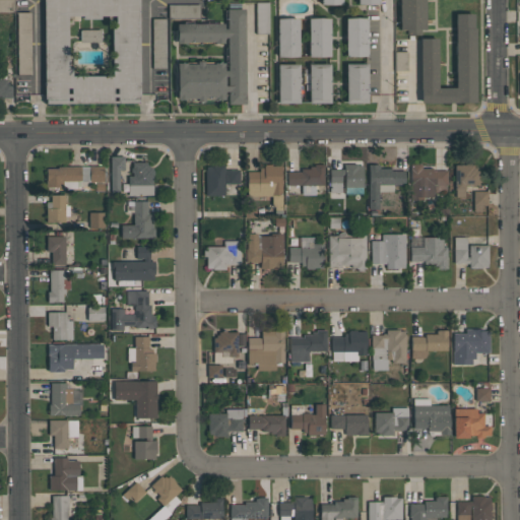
[(13,0),(0,0),(0,12),(14,12),(13,0)]
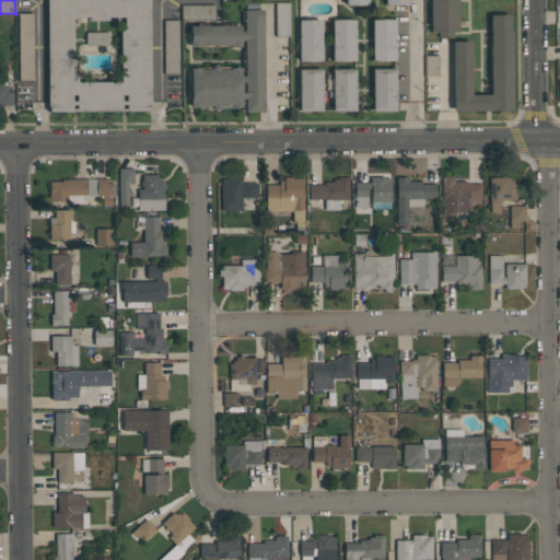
[(47,112),(47,0),(149,0),(149,112),(47,112)]
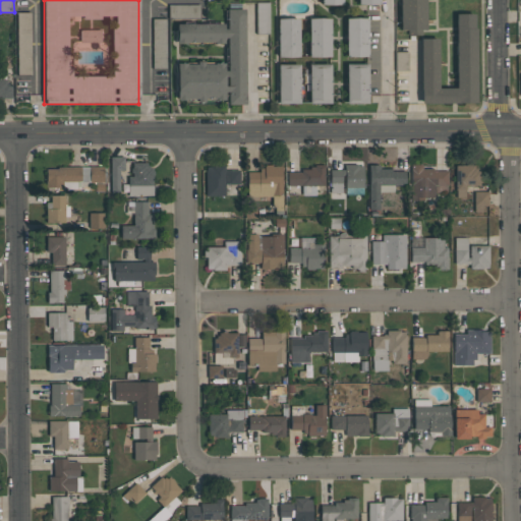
[(399,0),(425,0),(425,30),(399,30),(399,0)]
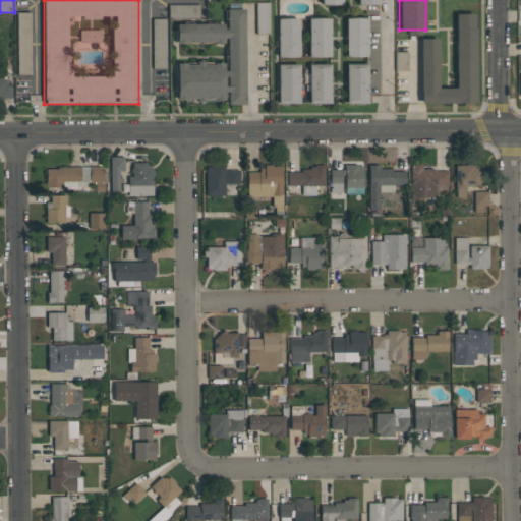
[(269,2),(256,2),(256,34),(269,34),(269,2)]
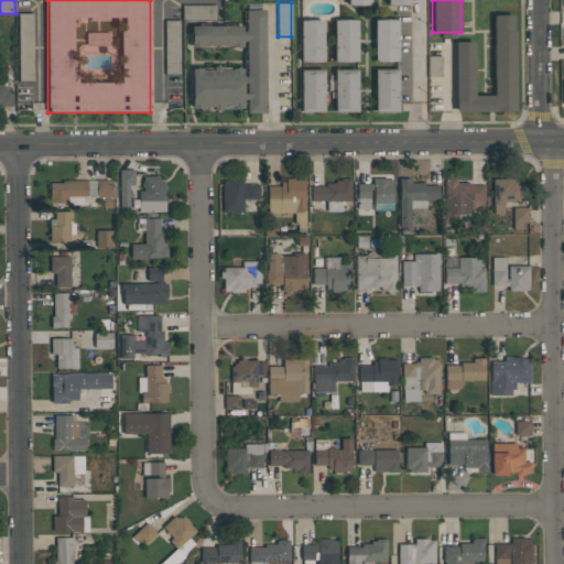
[(246,112),(246,111),(245,111),(243,101),(246,101),(246,99),(242,99),(242,108),(234,108),(234,109),(221,109),(221,110),(213,110),(213,109),(199,109),(199,108),(191,108),(191,106),(192,106),(192,98),(190,98),(190,78),(192,78),(192,69),(191,69),(191,68),(199,68),(199,66),(213,66),(213,65),(220,65),(220,66),(234,66),(234,67),(242,67),(242,76),(246,76),(246,71),(243,71),(243,52),(246,52),(246,40),(242,40),(242,46),(234,46),(234,47),(199,47),(199,46),(191,47),(191,45),(190,45),(190,32),(191,32),(191,25),(198,25),(198,23),(208,23),(208,25),(224,25),(224,22),(234,22),(234,25),(242,25),(242,31),(246,31),(246,21),(243,21),(243,11),(246,11),(246,9),(247,9),(247,3),(260,3),(260,9),(266,9),(266,96),(264,96),(264,112),(246,112)]
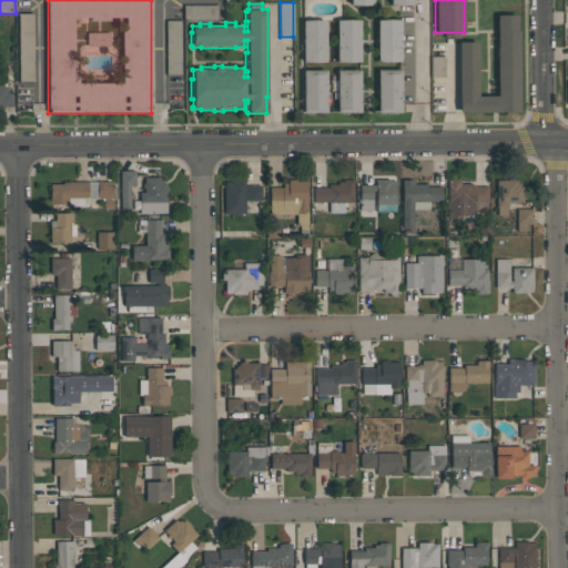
[(217,4),(183,6),(184,19),(217,18),(217,4)]
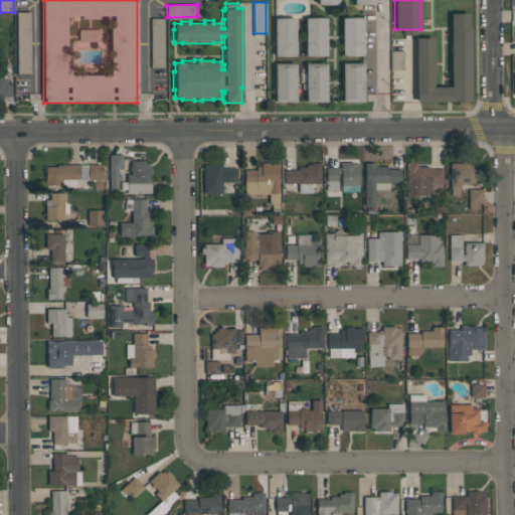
[(30,73),(30,12),(17,12),(16,73),(30,73)]
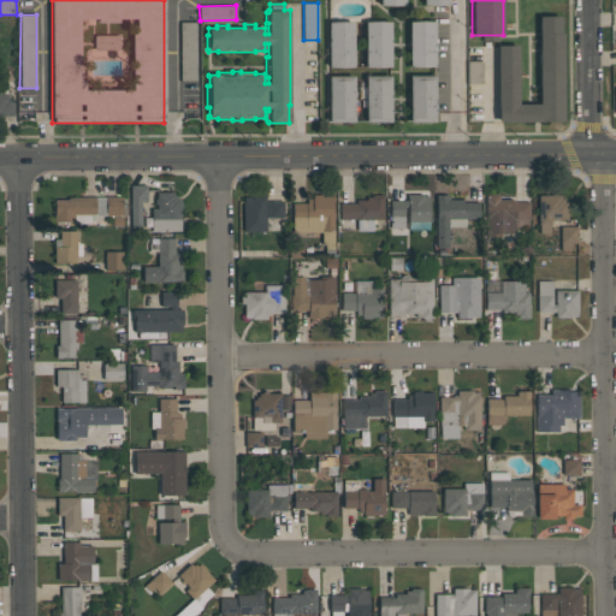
[(560,15),(560,33),(562,33),(563,120),(542,120),(542,122),(498,122),(498,106),(497,106),(496,45),(519,45),(519,104),(538,102),(538,15),(560,15)]
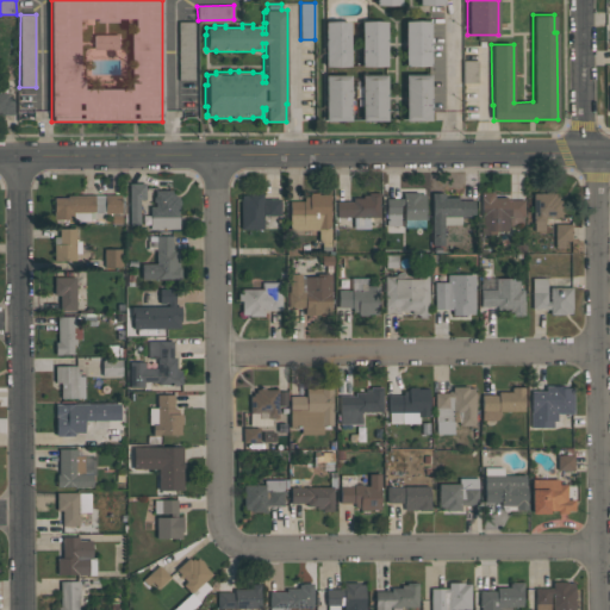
[(349,67),(324,67),(324,20),(349,20),(349,67)]
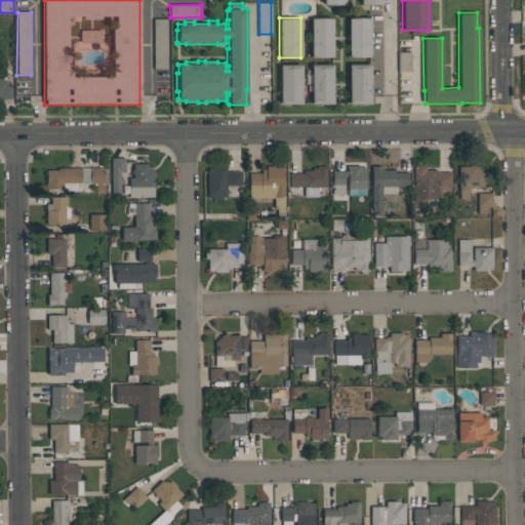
[(311,57),(311,17),(332,17),(332,57),(311,57)]
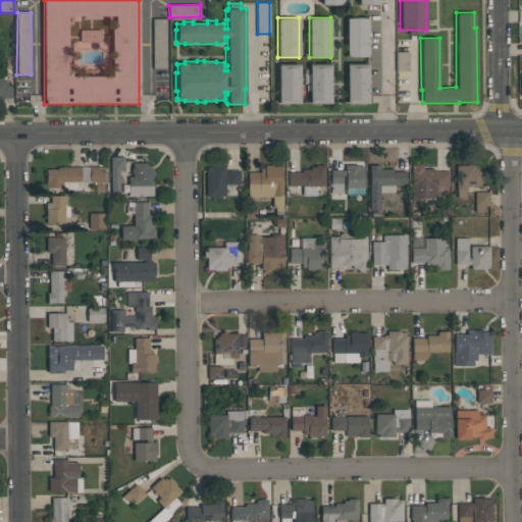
[(347,56),(347,17),(368,17),(368,56),(347,56)]
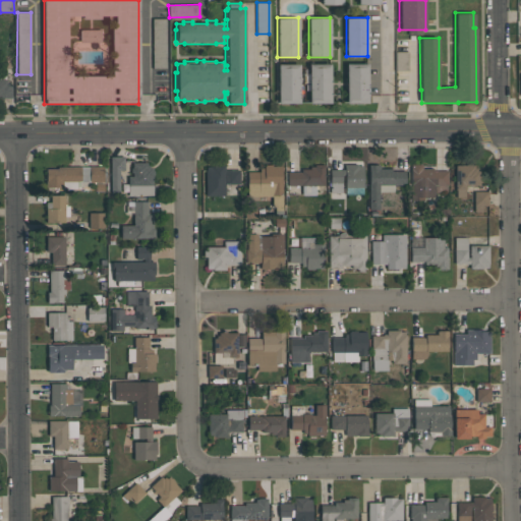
[(166,18),(152,19),(152,68),(166,68),(166,18)]
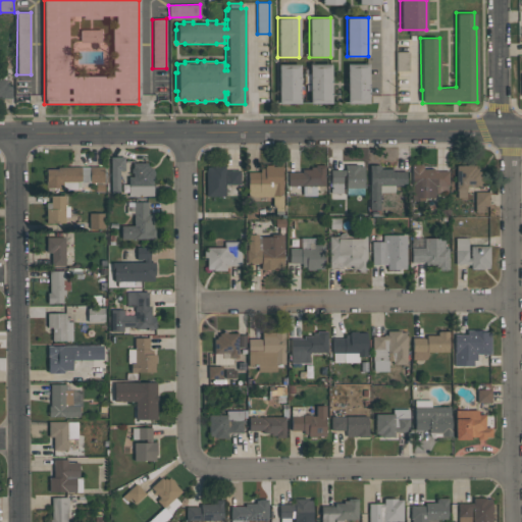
[(395,71),(409,71),(409,52),(396,52),(395,71)]
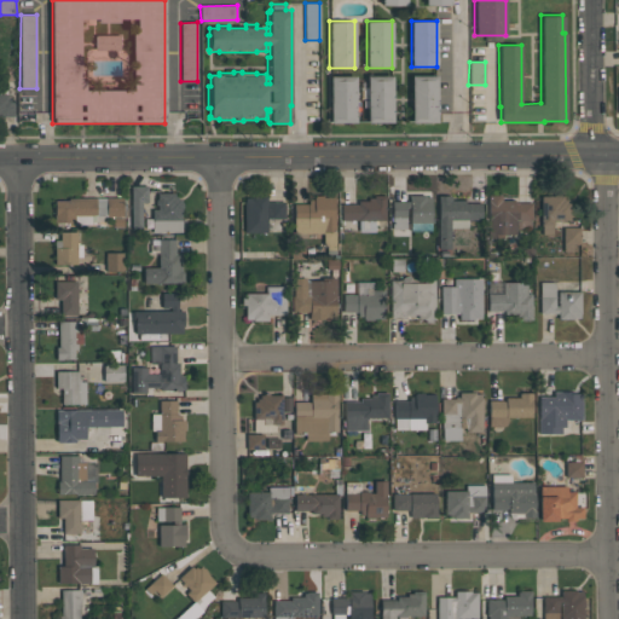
[(356,75),(356,122),(329,122),(329,75),(356,75)]
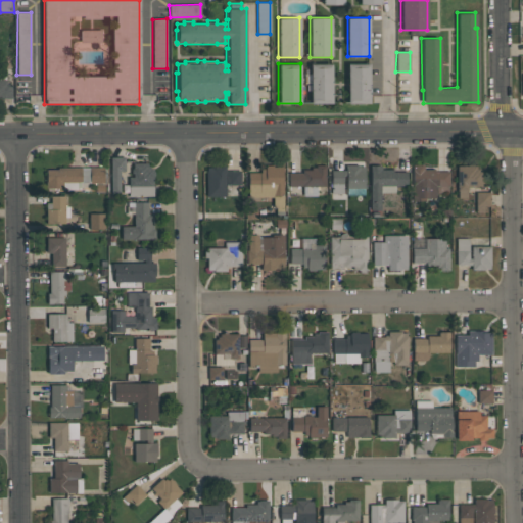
[(310,103),(310,63),(332,63),(332,103),(310,103)]
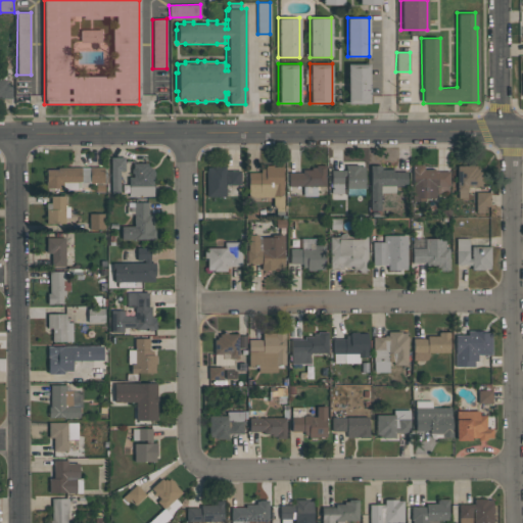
[(369,63),(369,103),(347,103),(347,63),(369,63)]
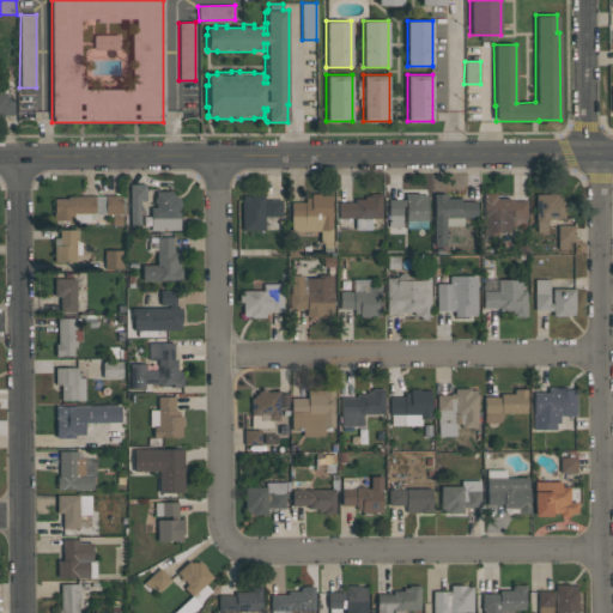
[(0,89),(7,89),(7,93),(8,93),(8,98),(13,98),(13,115),(0,115),(0,89)]
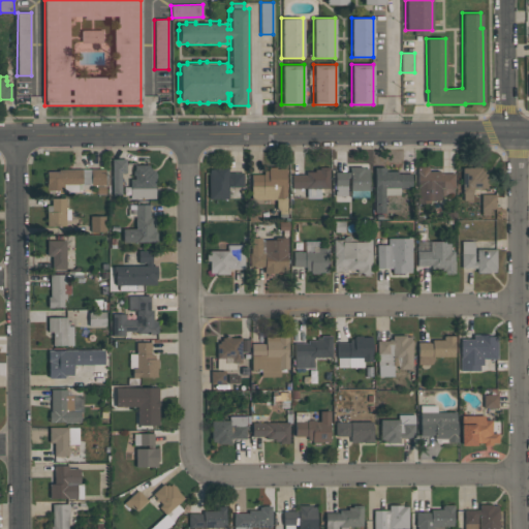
[(126,159),(126,173),(121,173),(121,194),(112,194),(112,159),(126,159)]
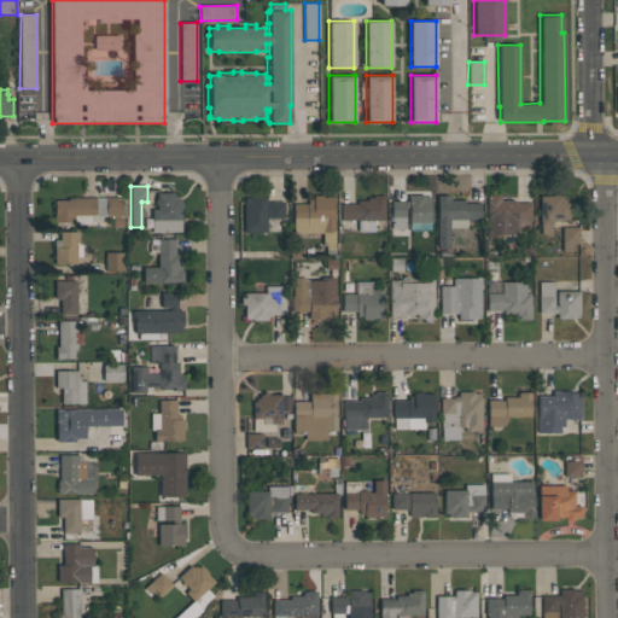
[(151,232),(151,209),(157,209),(157,204),(155,204),(155,199),(157,199),(157,192),(174,192),(174,196),(176,196),(176,199),(180,199),(180,200),(182,202),(182,208),(180,209),(180,232),(151,232)]
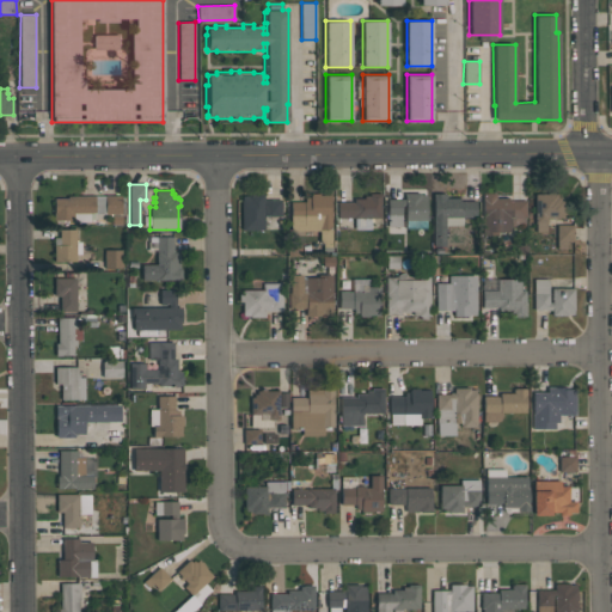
[(534,194),(546,194),(546,191),(552,191),(552,194),(556,194),(556,197),(560,197),(560,200),(563,200),(563,218),(556,218),(556,219),(552,219),(552,218),(546,218),(546,224),(545,224),(545,232),(536,232),(536,224),(534,224),(534,194)]
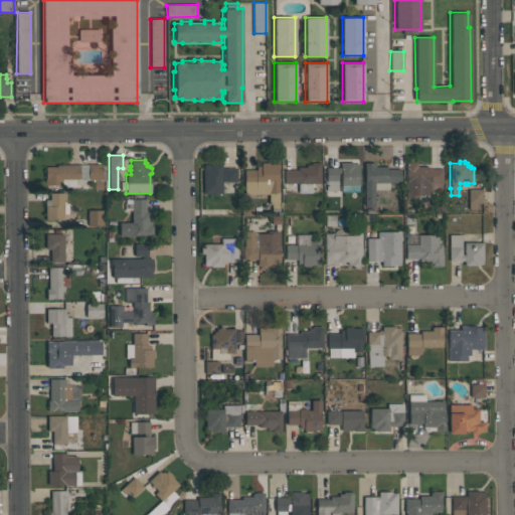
[(278,164),(279,211),(272,211),(271,205),(269,205),(269,194),(244,194),(243,169),(256,169),(256,166),(261,166),(261,163),(269,162),(269,164),(278,164)]
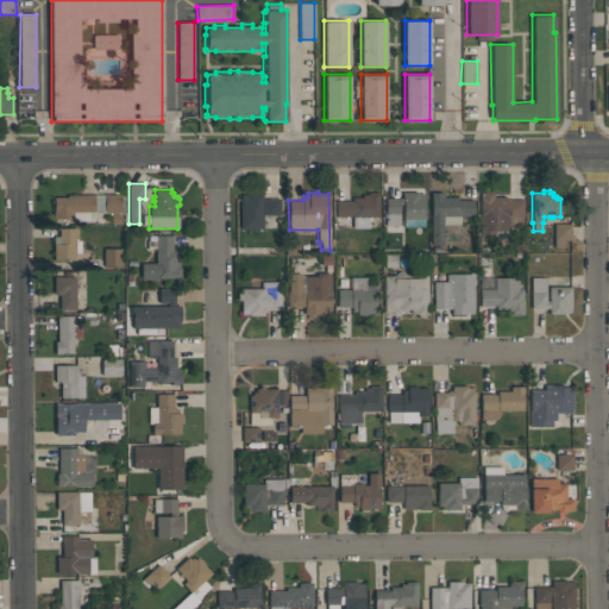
[(336,201),(352,201),(352,198),(362,198),(362,194),(366,194),(366,192),(378,192),(378,217),(369,217),(369,228),(352,228),(352,217),(336,217),(336,201)]
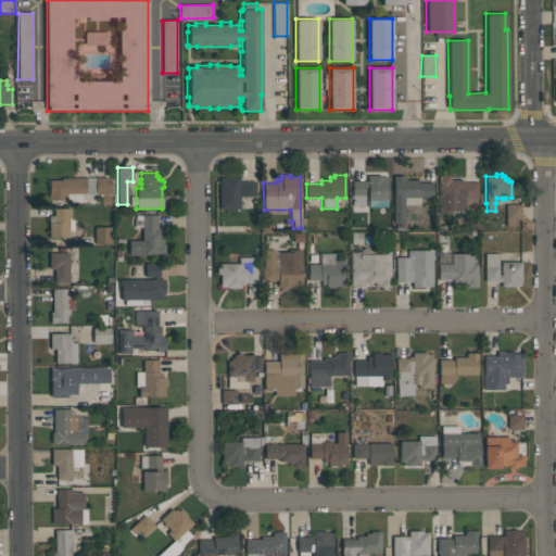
[(352,205),(352,180),(367,180),(367,175),(381,175),(381,176),(388,176),(388,200),(387,200),(387,207),(368,207),(368,200),(368,187),(365,187),(365,205),(352,205)]
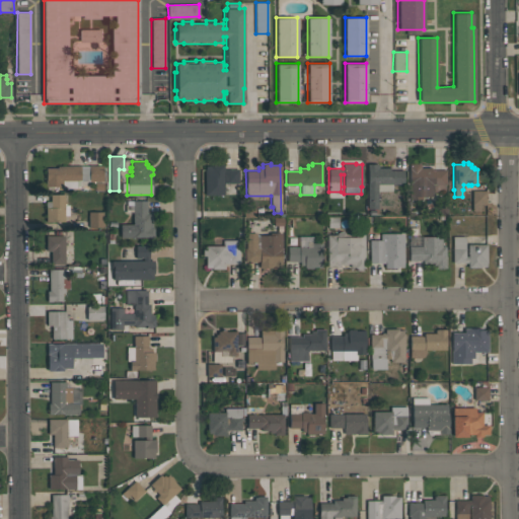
[(432,184),(432,197),(421,197),(421,199),(409,199),(409,163),(421,163),(421,167),(431,167),(431,169),(445,169),(445,184),(445,192),(433,192),(433,184),(432,184)]
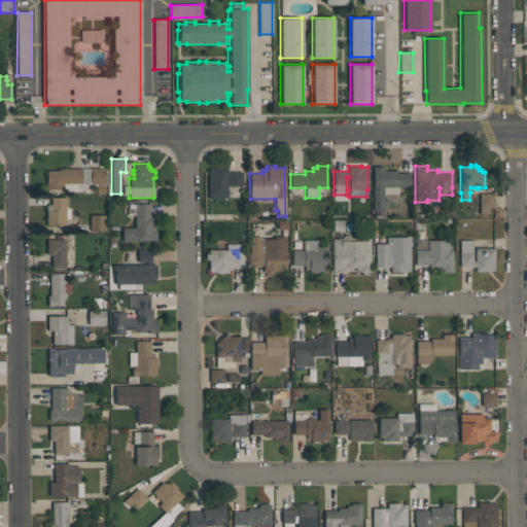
[(208,198),(208,168),(213,168),(213,167),(226,167),(226,171),(242,171),(242,185),(226,185),(226,198),(208,198)]
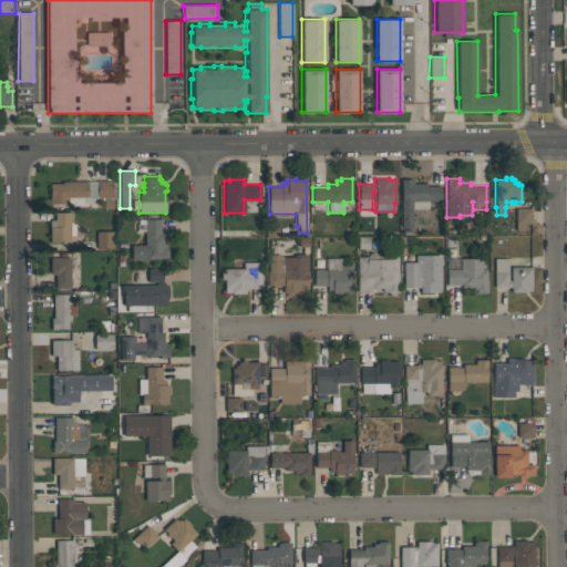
[(413,208),(412,228),(401,228),(401,179),(413,179),(413,183),(425,183),(425,185),(441,185),(441,202),(429,202),(428,209),(413,208)]
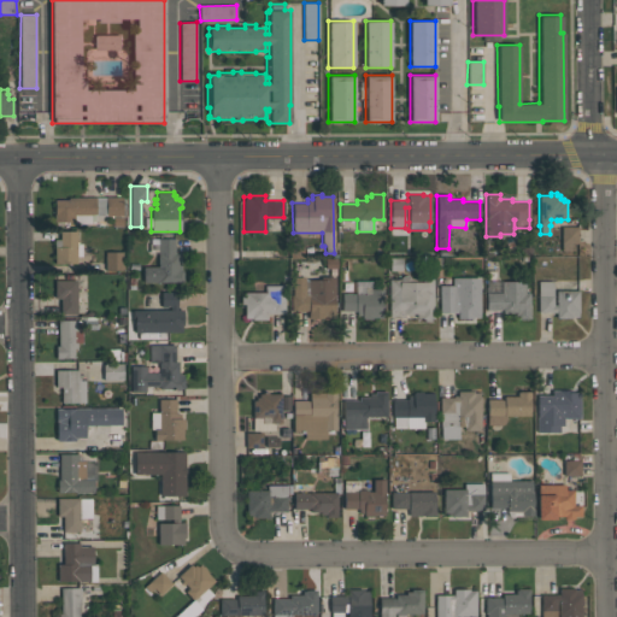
[(122,197),(122,216),(95,216),(95,223),(74,223),(74,224),(68,224),(68,222),(53,222),(53,215),(54,215),(54,199),(68,199),(68,197),(122,197)]
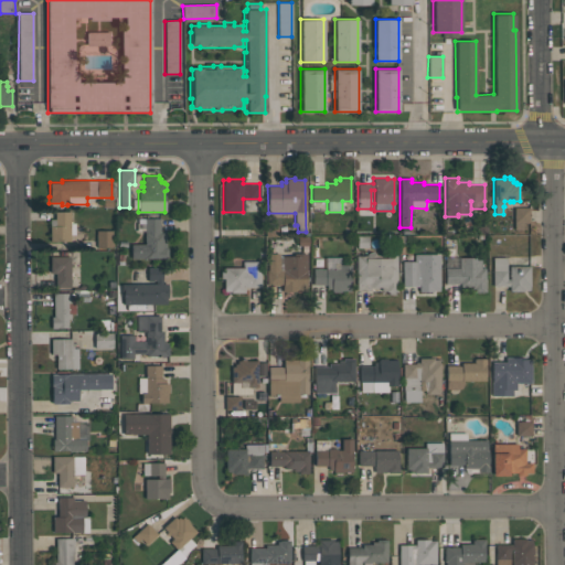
[(529,208),(529,222),(523,222),(523,230),(513,230),(513,222),(513,208),(529,208)]
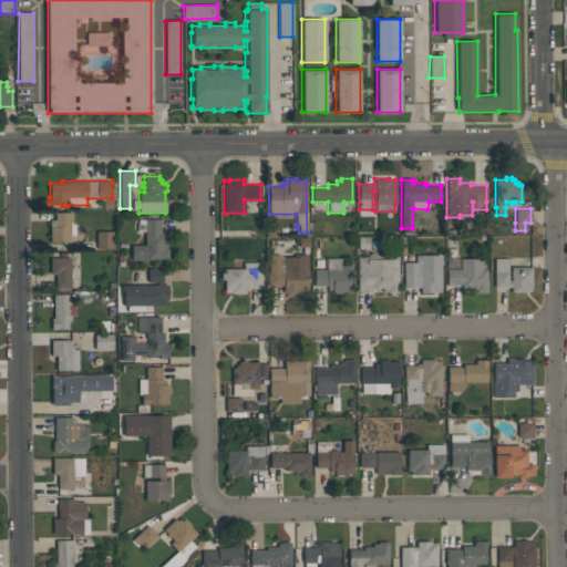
[(70,241),(50,241),(50,219),(54,219),(54,212),(70,212),(70,224),(74,224),(74,235),(70,235),(70,241)]
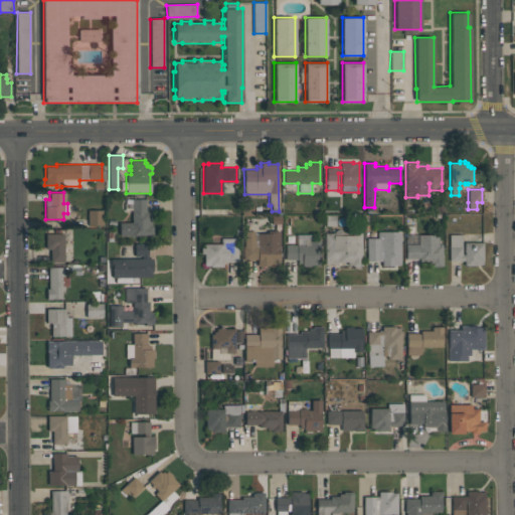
[(146,198),(146,212),(148,212),(148,220),(151,220),(151,225),(152,225),(152,235),(119,235),(119,222),(131,222),(131,198),(146,198)]
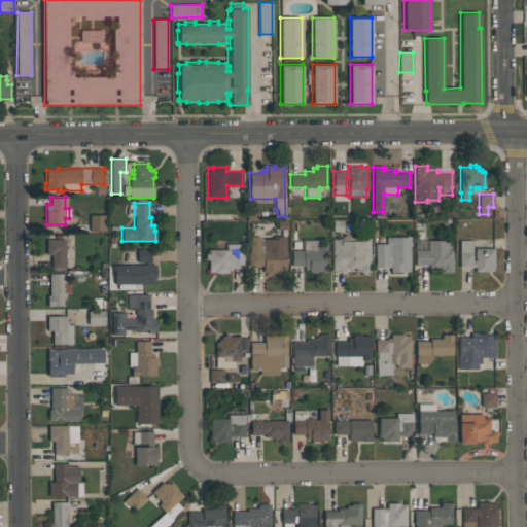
[(90,214),(104,214),(104,231),(90,231),(90,214)]
